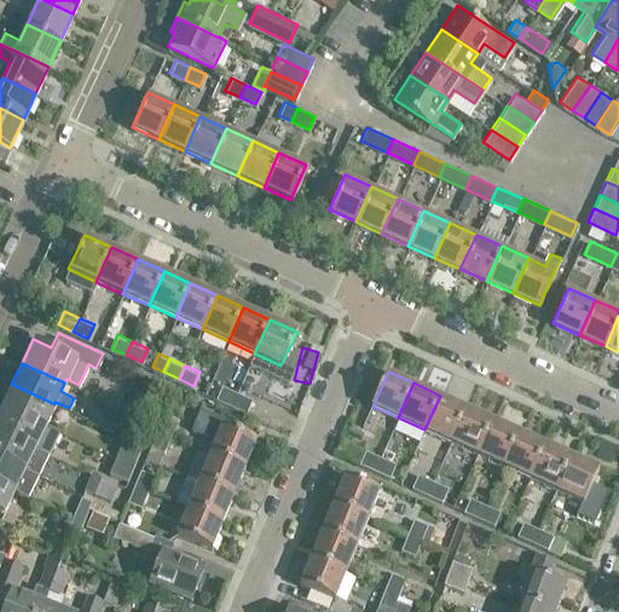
[(55,404),(11,384),(1,405),(44,425),(55,404)]
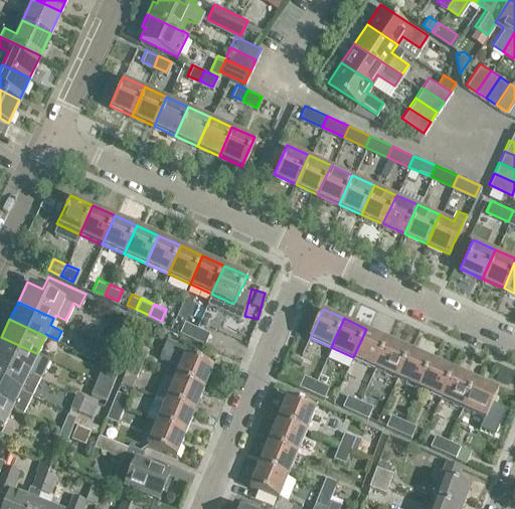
[(191,336),(196,324),(184,319),(178,330),(191,336)]
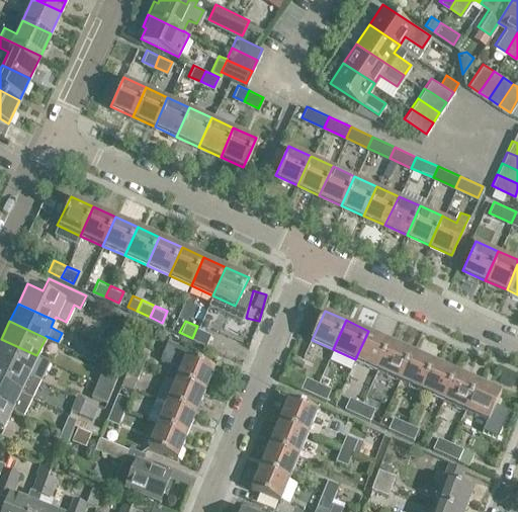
[(104,324),(99,338),(116,345),(122,331),(113,328),(104,324)]
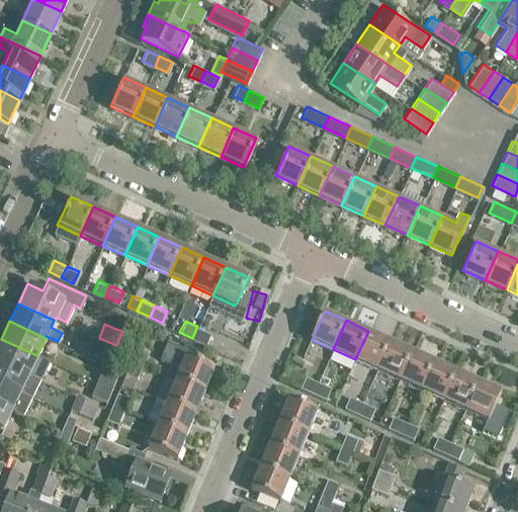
[(197,326),(192,338),(205,343),(210,332),(197,326)]
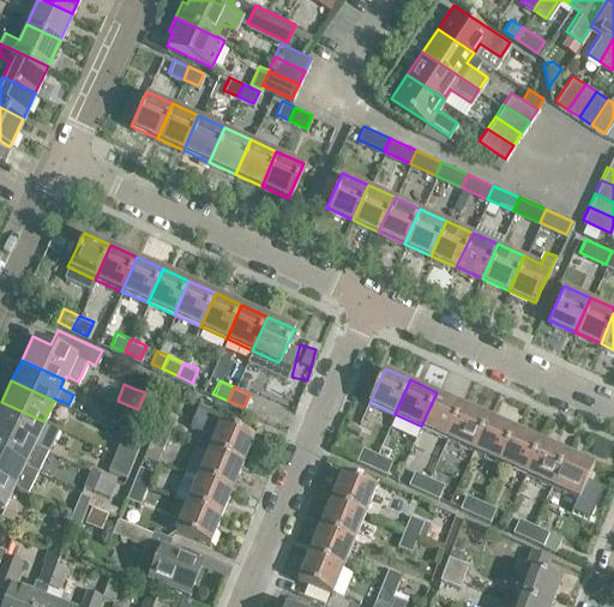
[(463,404),(437,392),(421,426),(447,438),(463,404)]
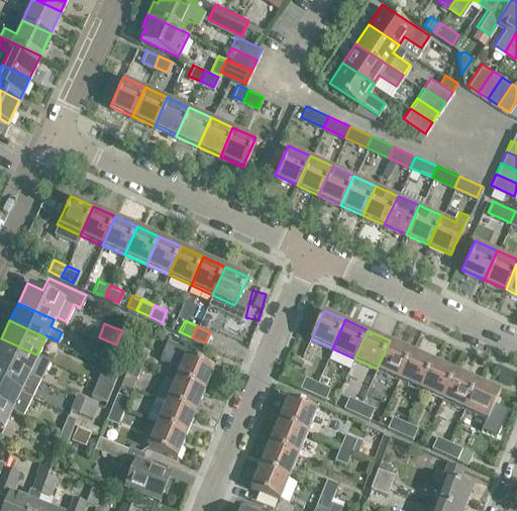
[(97,341),(93,351),(101,354),(110,359),(116,344),(99,337),(97,341)]
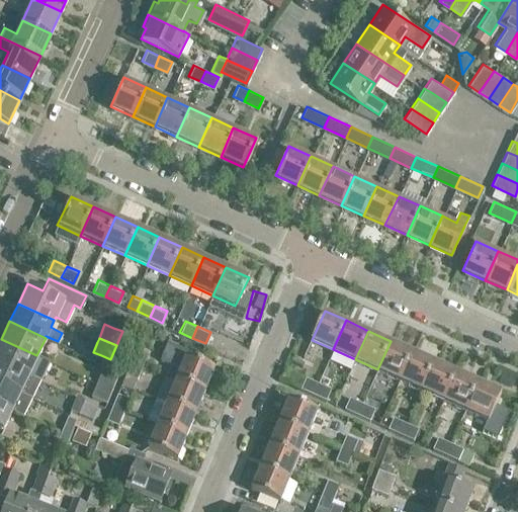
[(1,339),(0,339),(0,359),(40,379),(49,361),(36,355),(1,339)]
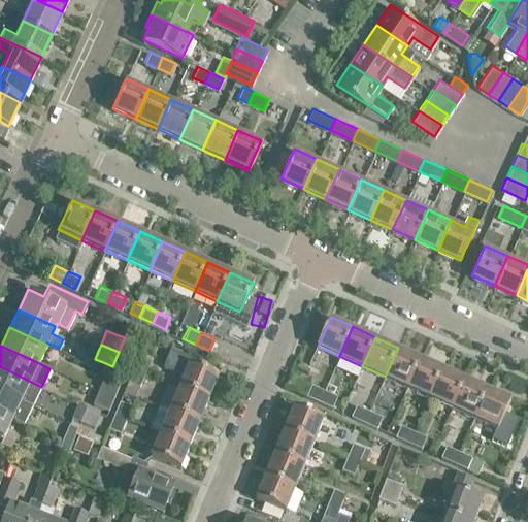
[(217,374),(188,363),(191,355),(170,347),(163,364),(184,372),(178,387),(207,398),(217,374)]
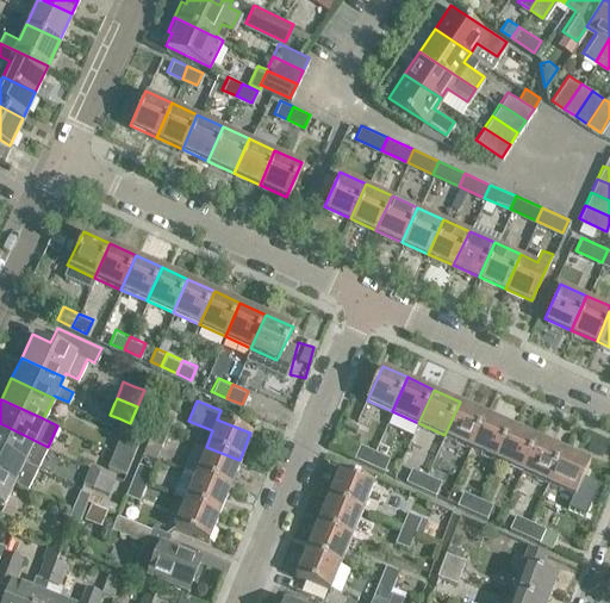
[(471,447),(486,412),(460,402),(444,435),(471,447)]
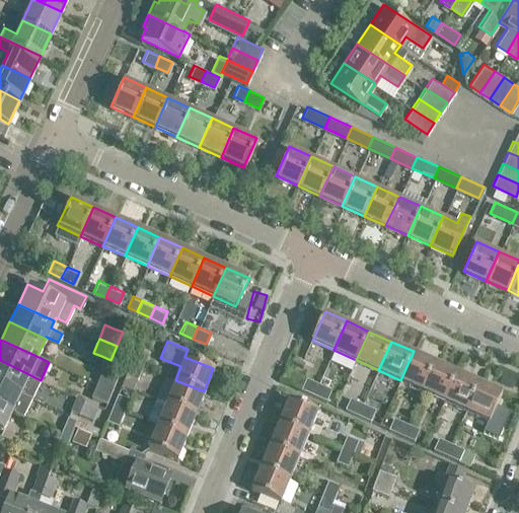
[(131,362),(142,366),(148,351),(137,347),(131,362)]
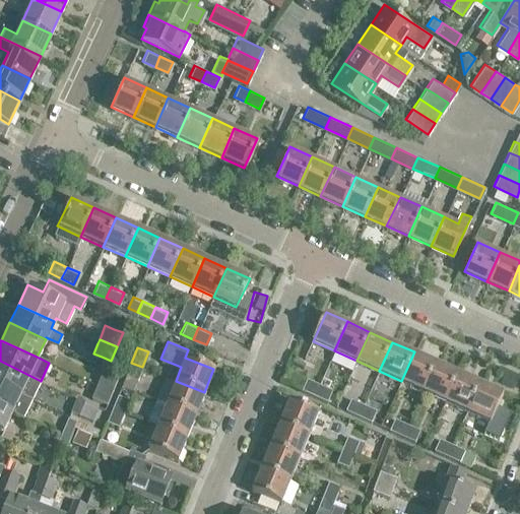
[(401,381),(424,391),(437,362),(414,351),(401,381)]
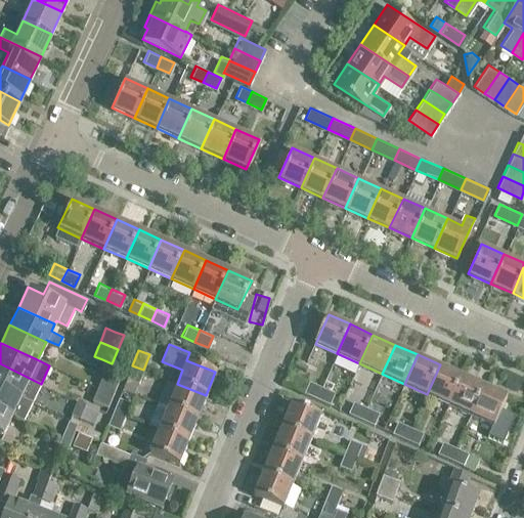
[(0,387),(32,402),(41,384),(0,363),(0,387)]
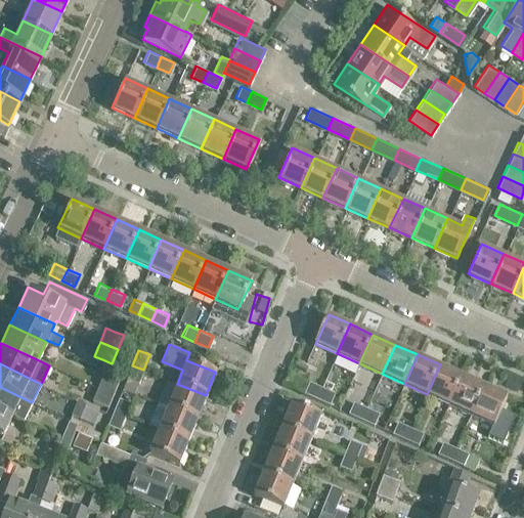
[(448,404),(462,375),(440,364),(427,394),(448,404)]
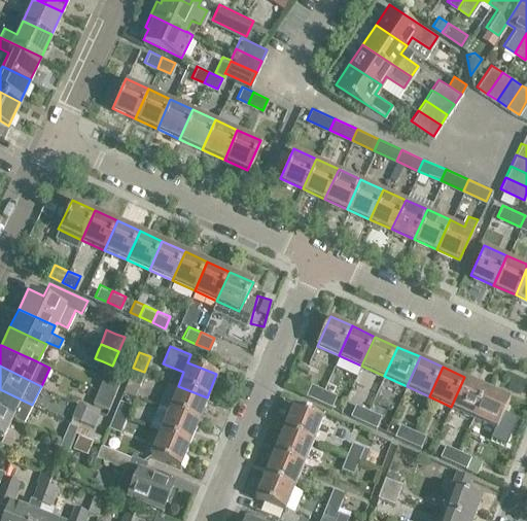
[(144,372),(133,368),(129,378),(140,383),(144,372)]
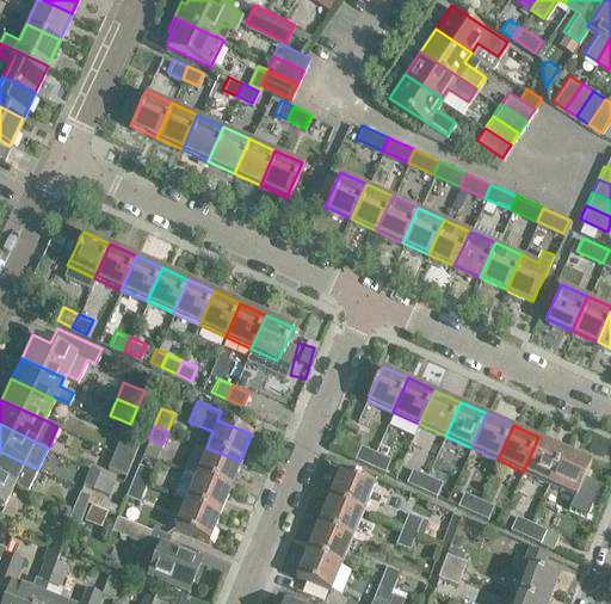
[(122,429),(113,449),(133,456),(140,437),(122,429)]
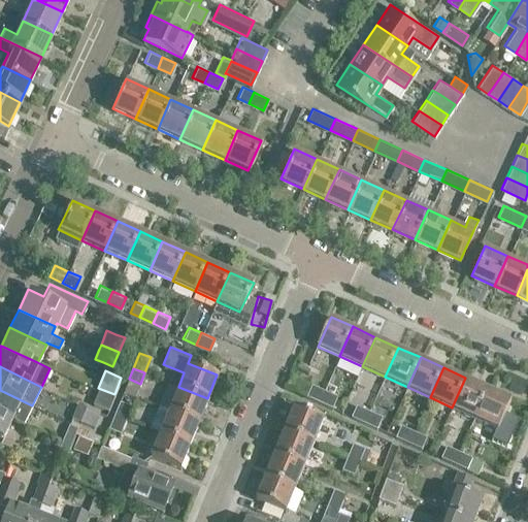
[(452,408),(474,417),(488,388),(465,378),(452,408)]
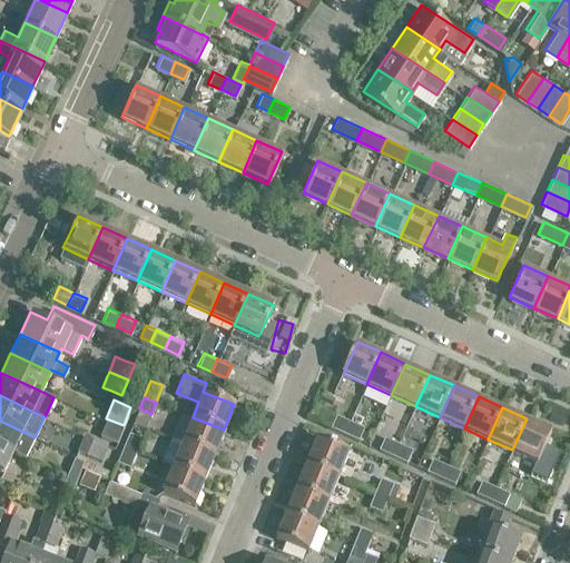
[(345,431),(351,418),(337,412),(332,424),(345,431)]
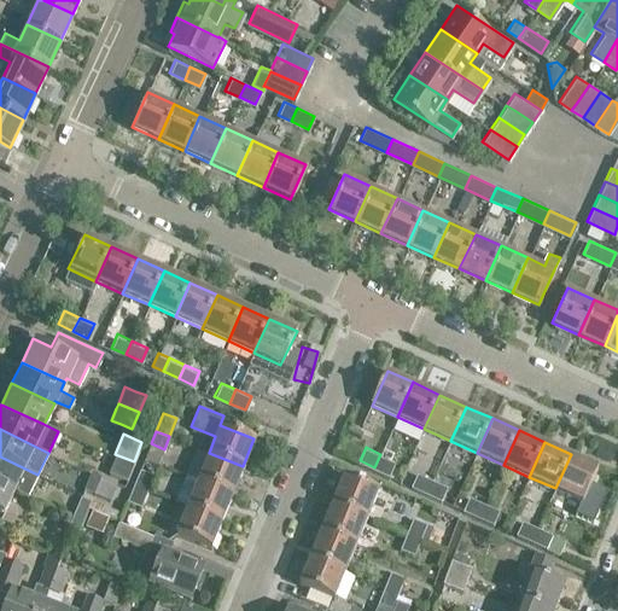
[(231,494),(243,466),(209,453),(197,479),(231,494)]
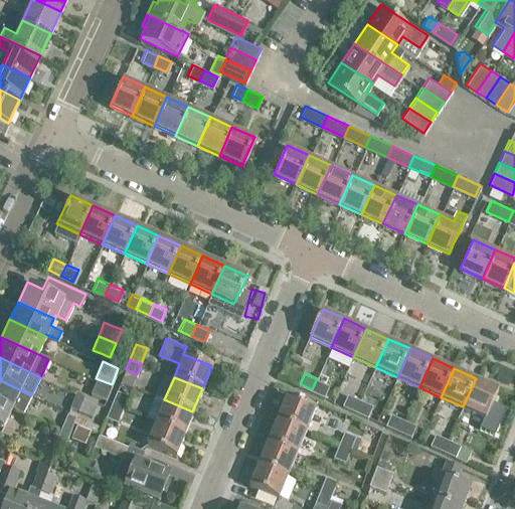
[(96,378),(91,391),(106,397),(112,384),(96,378)]
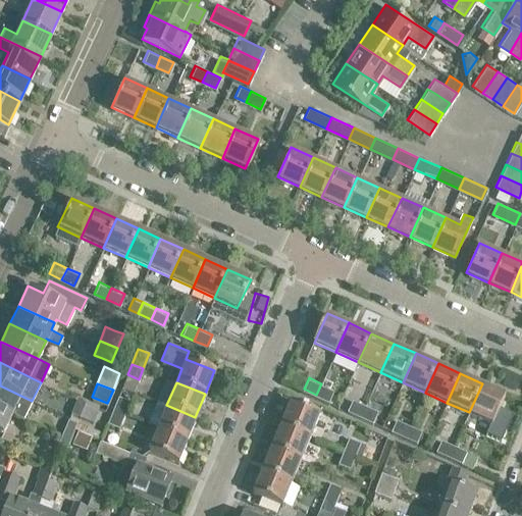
[(321,383),(316,395),(328,400),(333,390),(321,383)]
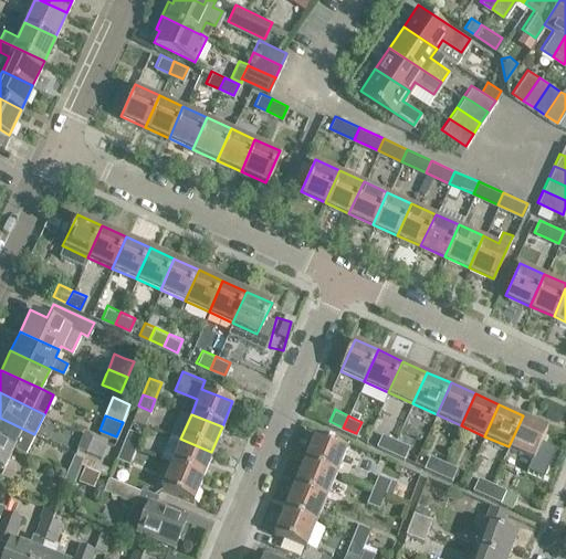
[(547,426),(523,415),(509,446),(533,459),(547,426)]
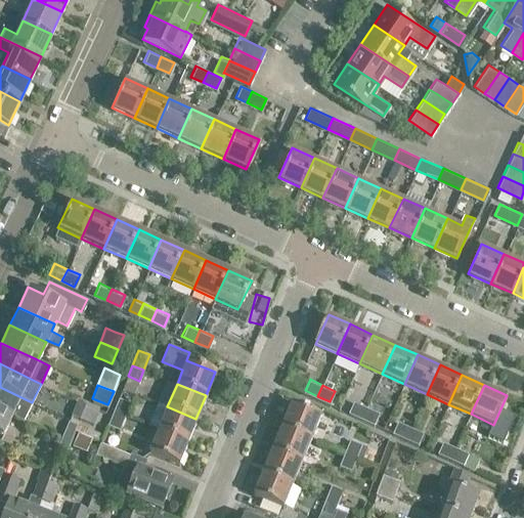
[(0,409),(9,415),(10,413),(24,419),(32,402),(0,387),(0,409)]
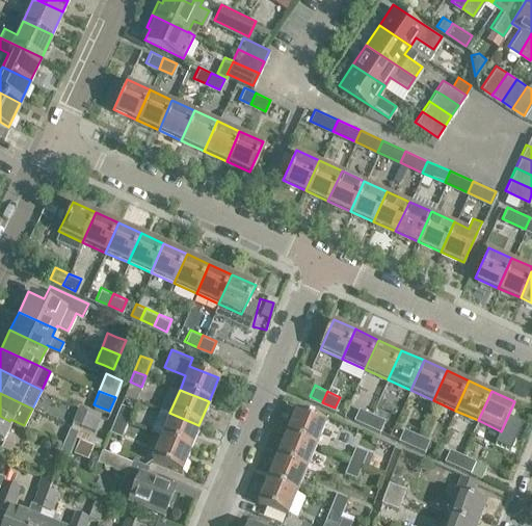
[(113,418),(126,423),(133,406),(121,401),(113,418)]
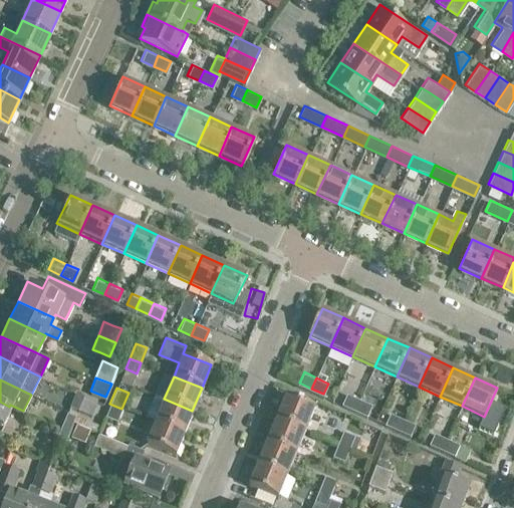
[(75,390),(69,404),(78,408),(91,413),(96,399),(84,393),(75,390)]
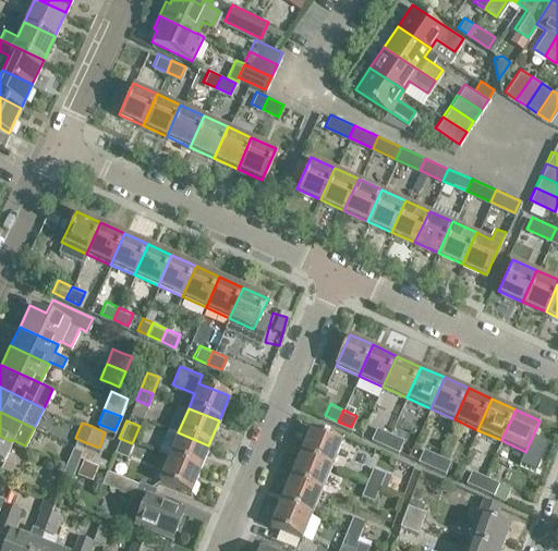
[(386,443),(391,431),(377,425),(372,436),(386,443)]
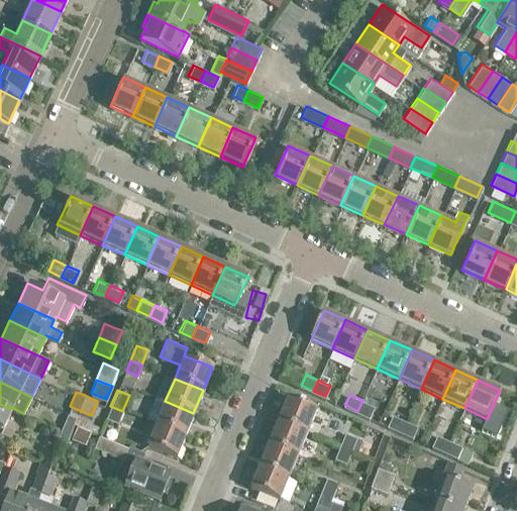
[(277,420),(306,432),(315,409),(287,397),(277,420)]
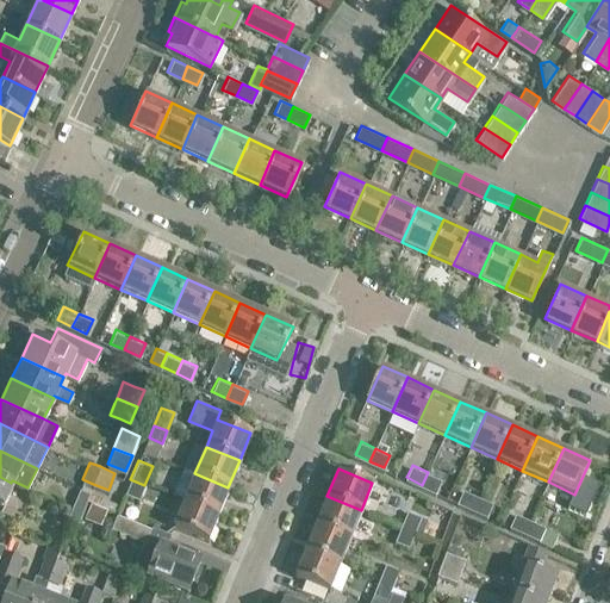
[(428,472),(422,485),(435,490),(441,478),(428,472)]
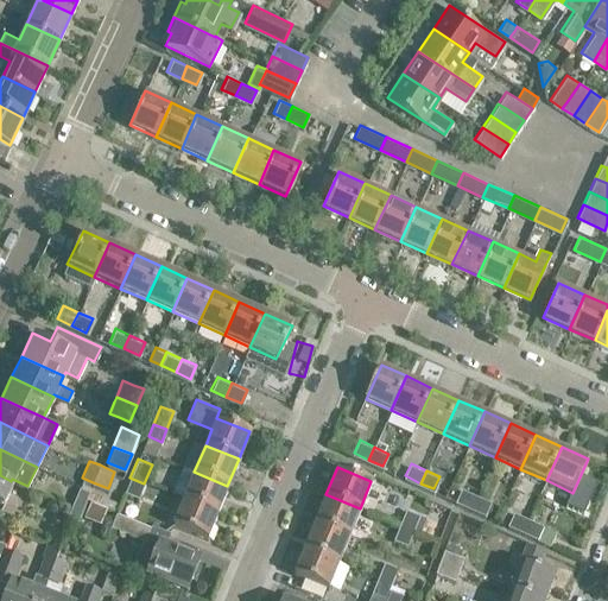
[(217,512),(227,486),(194,472),(183,499),(217,512)]
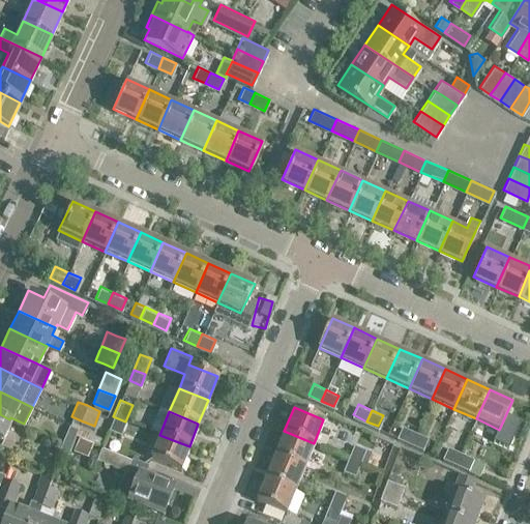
[(0,436),(1,437),(9,419),(0,414),(0,436)]
